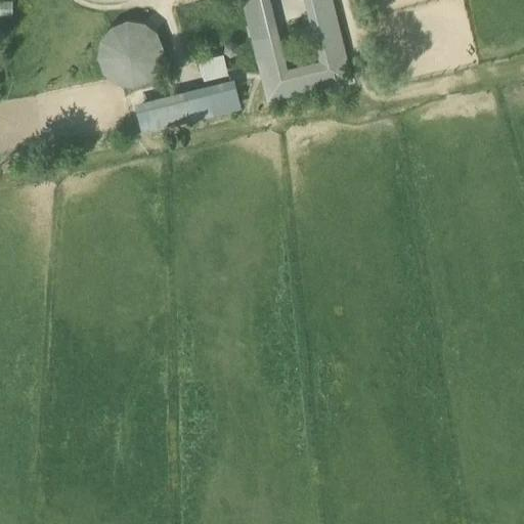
[(243,0),(268,99),(351,79),(331,0),(312,0),(330,66),(280,78),(261,0),(243,0)]
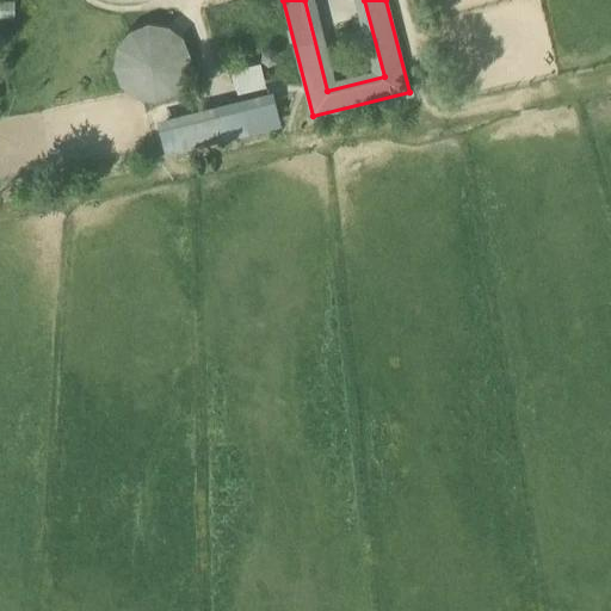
[(315,0),(304,0),(327,91),(384,76),(364,0),(355,0),(372,69),(335,78),(315,0)]
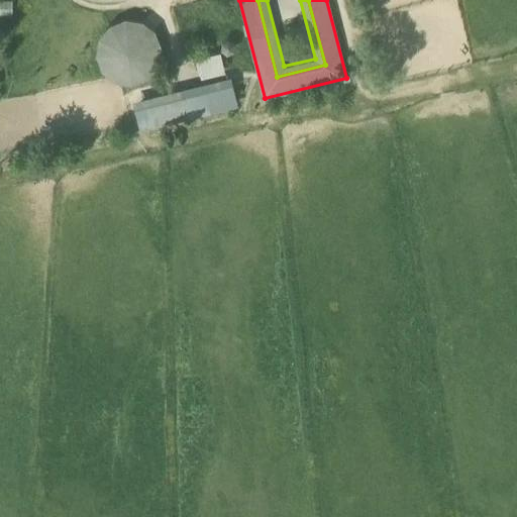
[(116,79),(132,81),(146,76),(157,63),(160,47),(153,32),(141,22),(125,19),(110,25),(100,38),(98,54),(104,69),(116,79)]
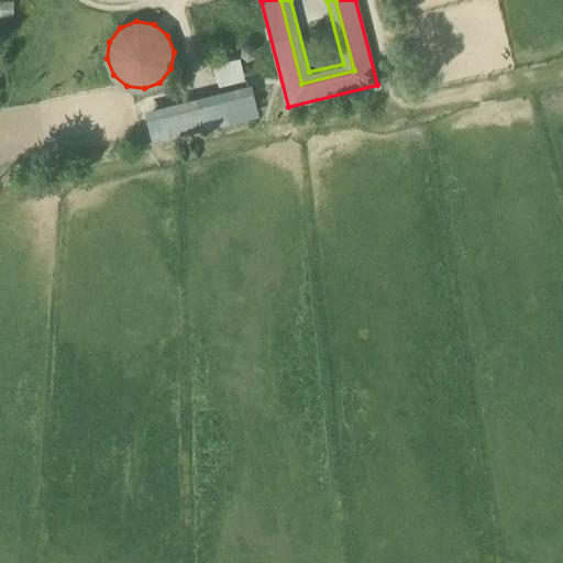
[(217,64),(221,79),(242,74),(238,58),(217,64)]
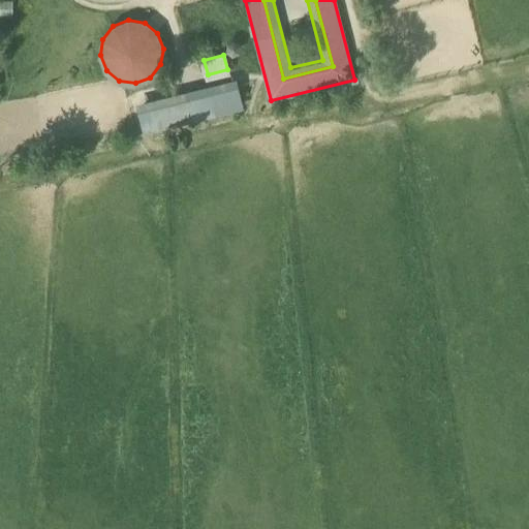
[(135,103),(141,125),(236,103),(230,81),(135,103)]
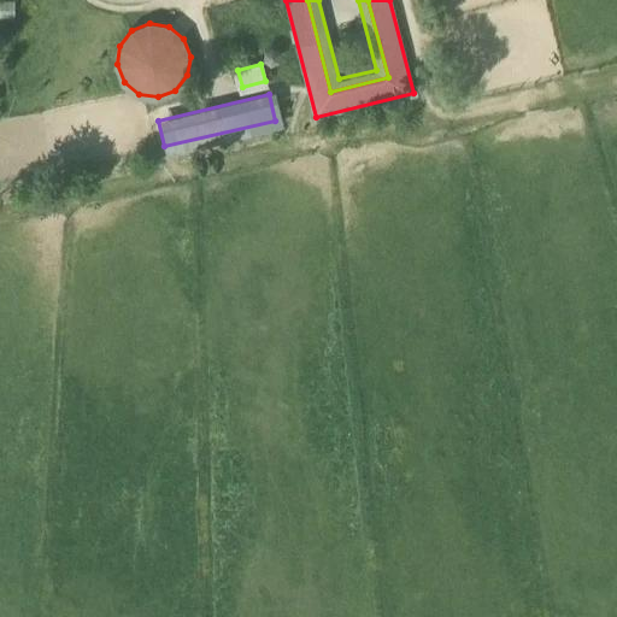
All buildings are outlined.
